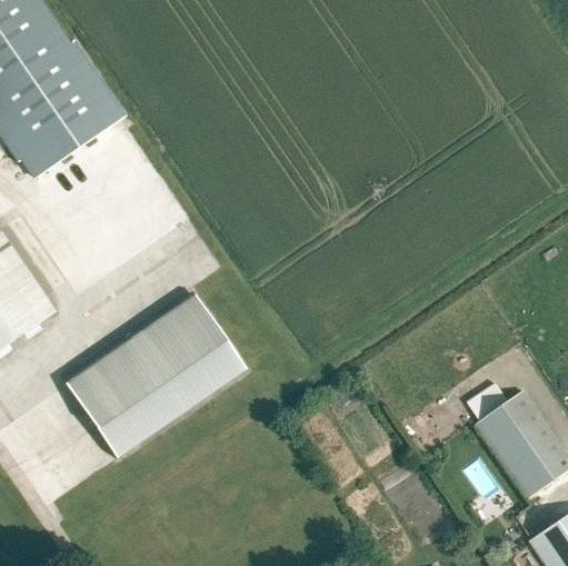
[(89,146),(98,140),(95,136),(126,113),(75,40),(71,42),(41,0),(0,0),(0,135),(18,160),(22,158),(36,176),(62,158),(65,162),(73,157),(70,152),(86,141),(89,146)]
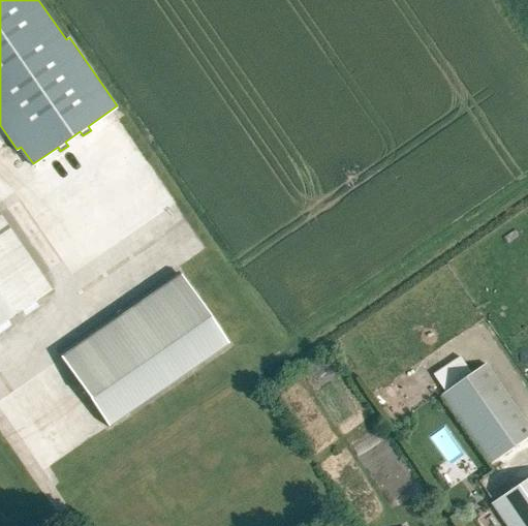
[(0,322),(50,288),(0,216),(0,322)]
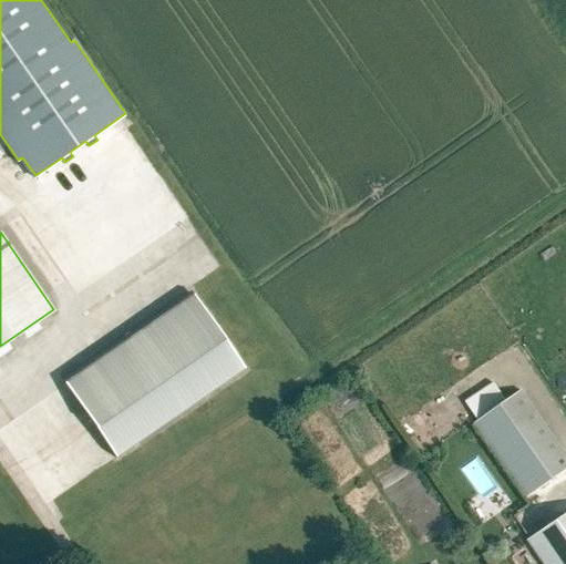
[(193,294),(65,382),(116,454),(244,367),(193,294)]
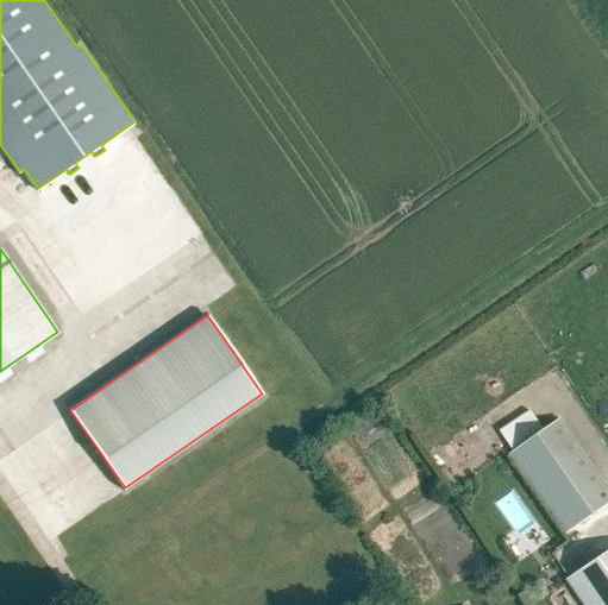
[(500,430),(515,452),(509,455),(564,533),(607,500),(607,485),(561,418),(543,432),(528,410),(500,430)]
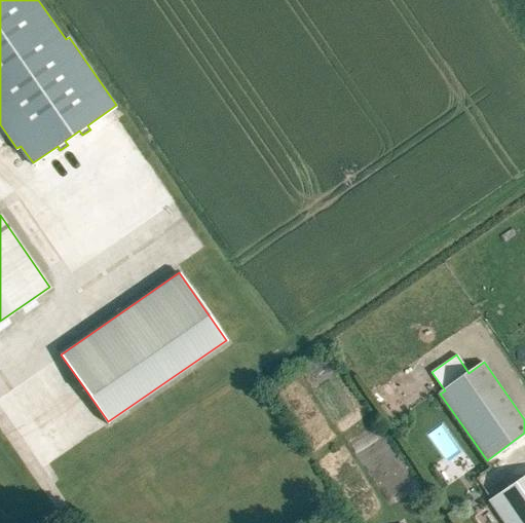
[(524,474),(488,500),(504,522),(524,522),(524,474)]
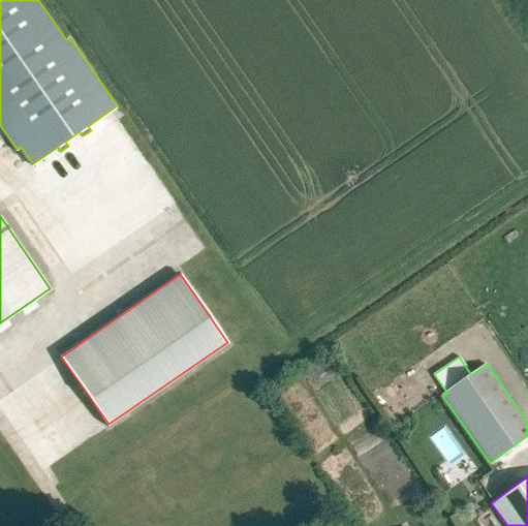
All buildings are outlined.
